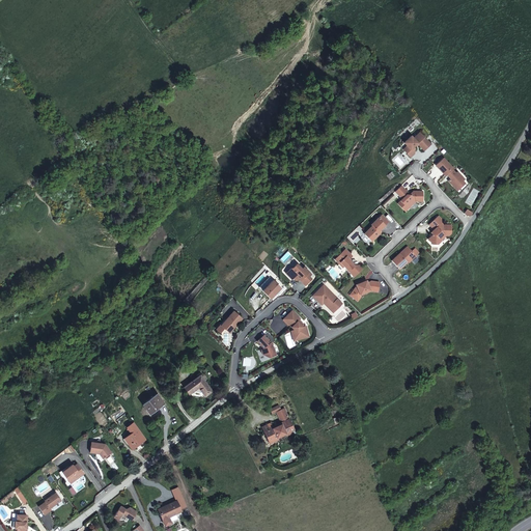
[(424,149),(430,143),(419,132),(413,137),(411,135),(403,142),(407,145),(410,148),(406,152),(410,157),(414,152),(414,147),(413,146),(417,142),(424,149)]
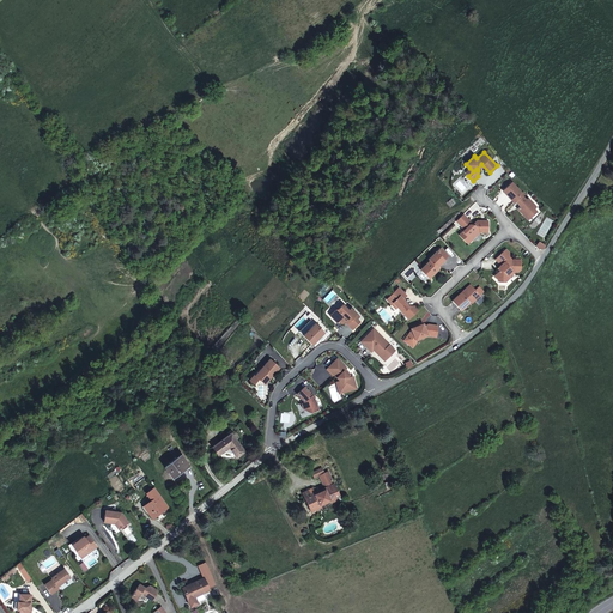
[(523,194),(511,182),(503,190),(514,202),(516,201),(520,206),(517,208),(526,218),(534,210),(529,205),(528,199),(526,199),(522,195),(523,194)]
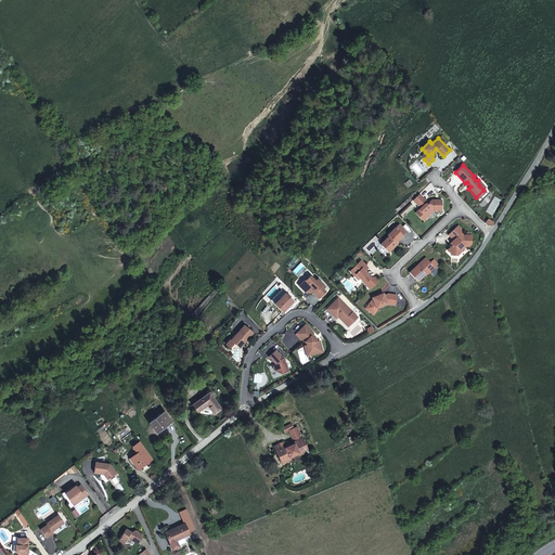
[(464,185),(465,183),(455,172),(456,171),(454,169),(451,172),(464,185)]
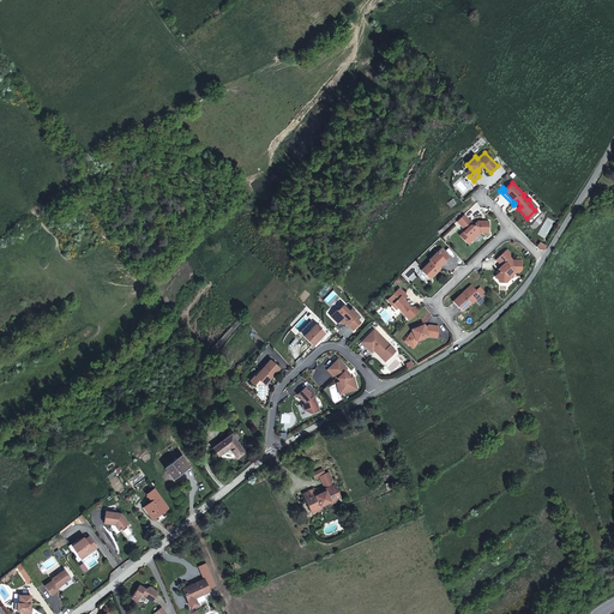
[(537,212),(535,210),(527,218),(529,221),(537,212)]
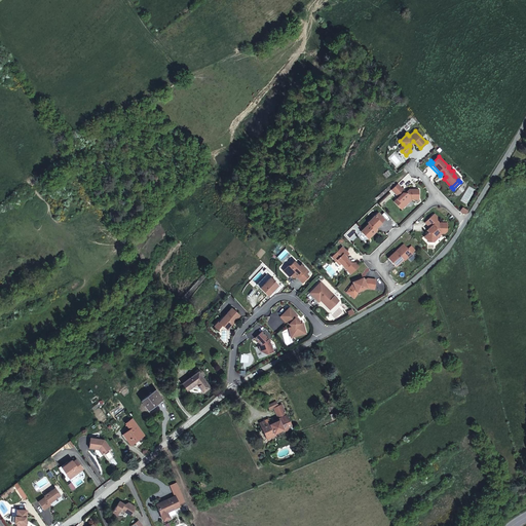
[(397,185),(390,190),(398,198),(396,199),(403,208),(411,200),(418,200),(418,190),(408,190),(405,193),(403,193),(402,191),(397,185)]
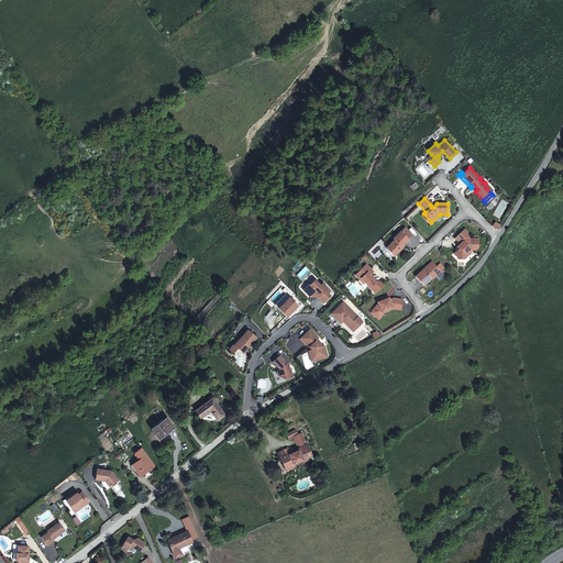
[(431,222),(423,213),(420,217),(429,225),(431,222)]
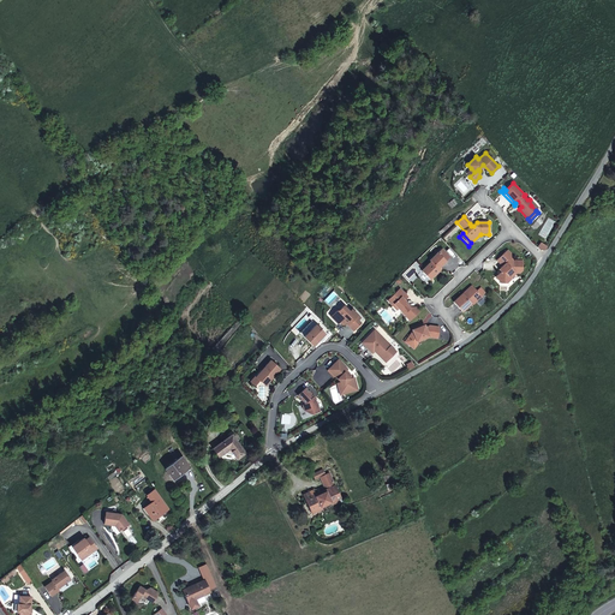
[(439,267),(449,258),(441,249),(429,261),(430,262),(421,272),(429,280),(441,269),(439,267)]
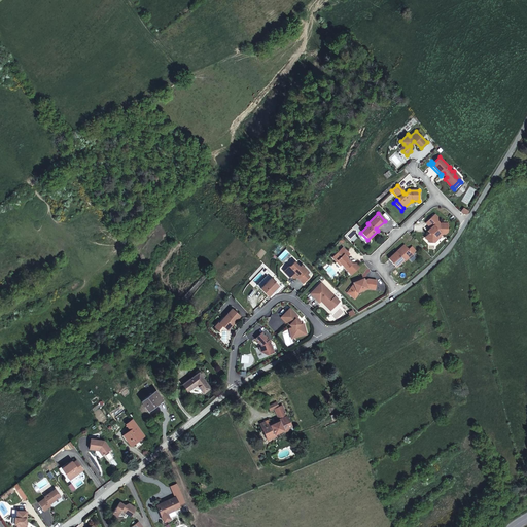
[(437,218),(433,214),(425,223),(429,229),(429,230),(428,233),(424,237),(428,241),(428,243),(433,243),(437,239),(437,238),(441,234),(447,235),(447,223),(436,223),(437,218)]
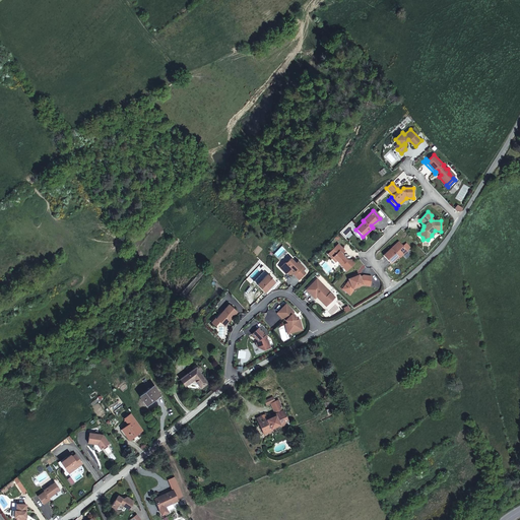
[(406,251),(398,242),(383,256),(390,264),(398,257),(398,256),(399,254),(401,256),(406,251)]
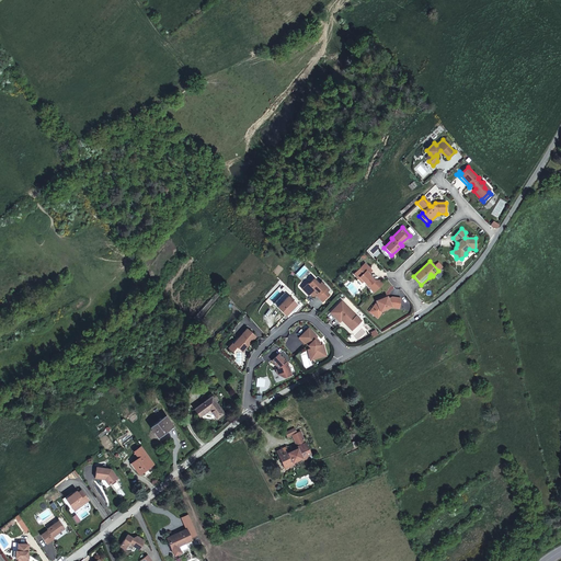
[(373,294),(382,285),(379,281),(371,281),(368,277),(368,275),(371,272),(364,264),(353,275),(357,279),(358,278),(373,294)]
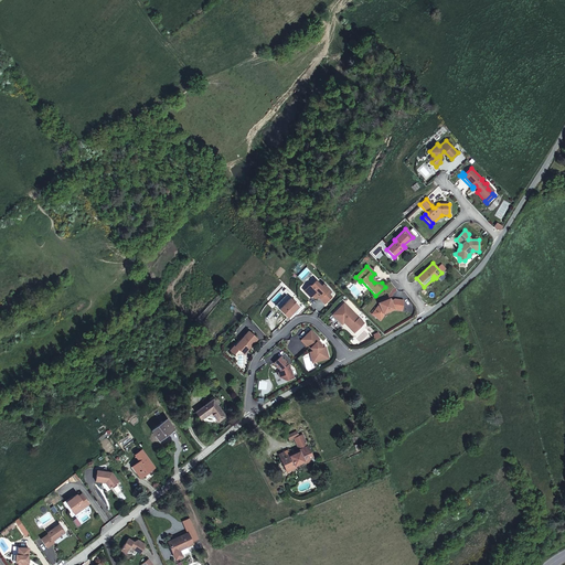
[(305,268),(297,276),(300,279),(308,272),(305,268)]
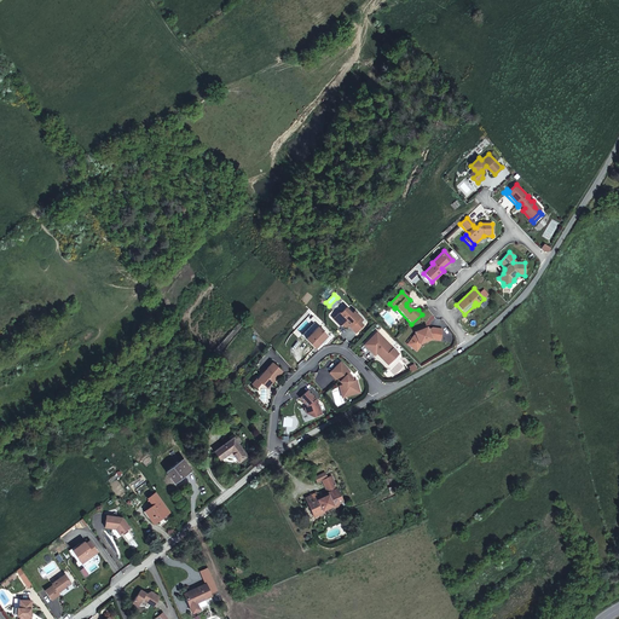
[(337,314),(331,320),(339,328),(342,324),(347,329),(348,328),(356,334),(363,327),(359,324),(362,322),(353,313),(351,316),(345,310),(340,314),(337,314)]
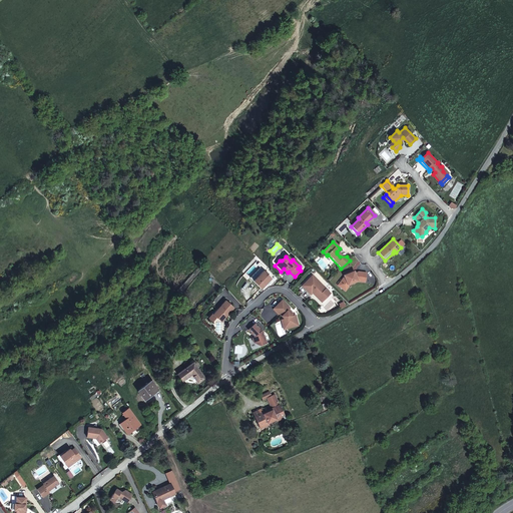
[(263,273),(260,269),(249,279),(252,283),(263,273)]
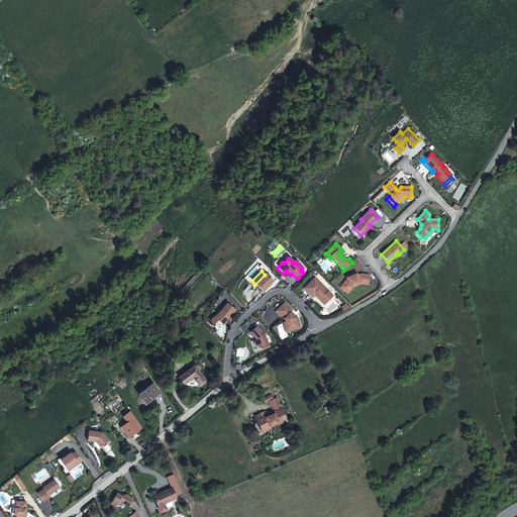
[(367,285),(369,276),(359,275),(356,276),(355,274),(351,276),(350,274),(346,276),(346,278),(345,278),(345,279),(339,288),(344,291),(348,286),(353,286),(359,284),(367,285)]
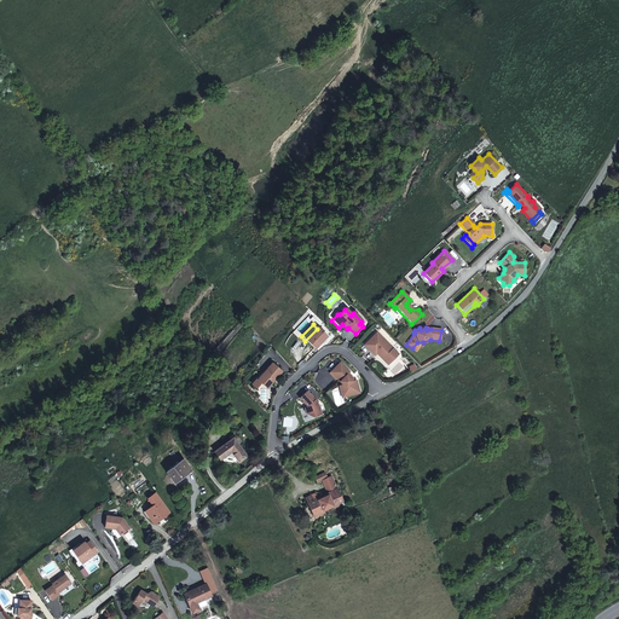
[(305,341),(314,350),(327,337),(317,329),(305,341)]
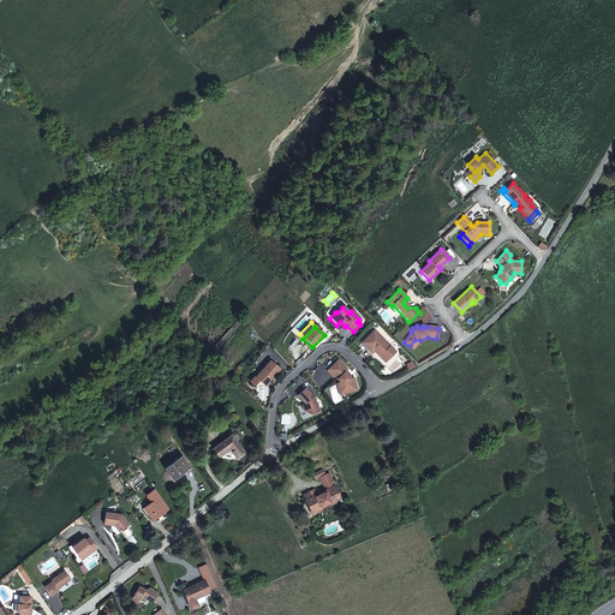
[(387,360),(395,352),(374,332),(365,339),(366,341),(363,345),(371,353),(374,352),(376,350),(387,360)]
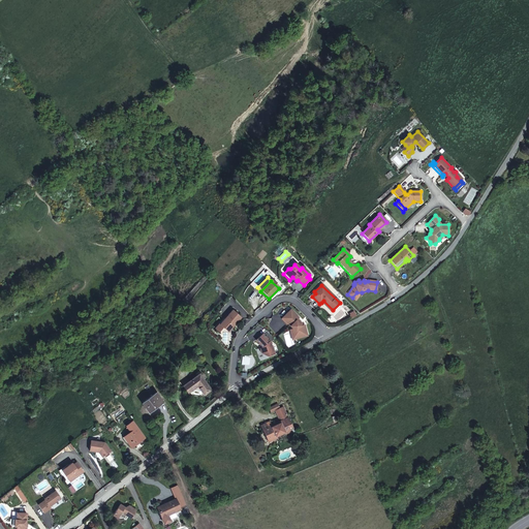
[(323,301),(321,303),(331,312),(333,310),(323,301)]
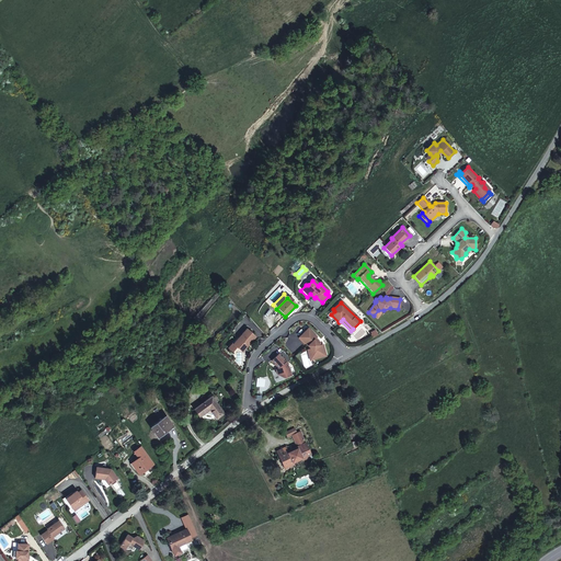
[(308,330),(299,339),(310,350),(312,358),(325,355),(322,345),(319,346),(318,345),(313,341),(316,339),(317,338),(308,330)]
